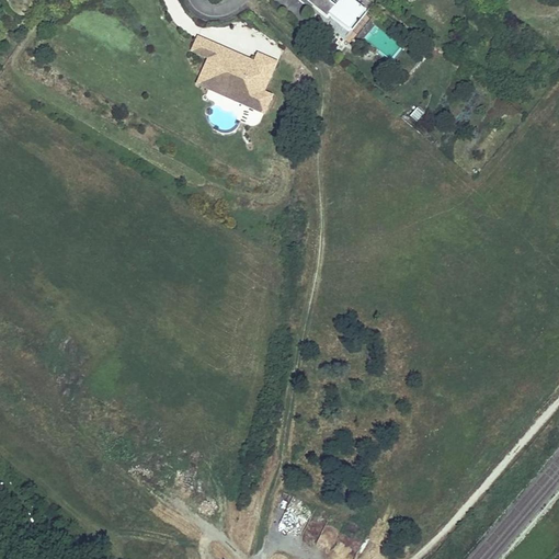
[(348,30),(364,9),(352,0),(299,0),(303,2),(304,0),(306,0),(324,15),(327,13),(348,30)]
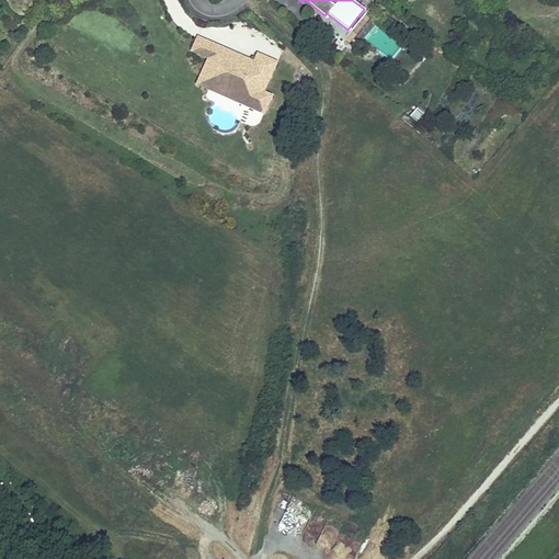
[(215,59),(221,46),(196,35),(191,48),(207,56),(215,59)]
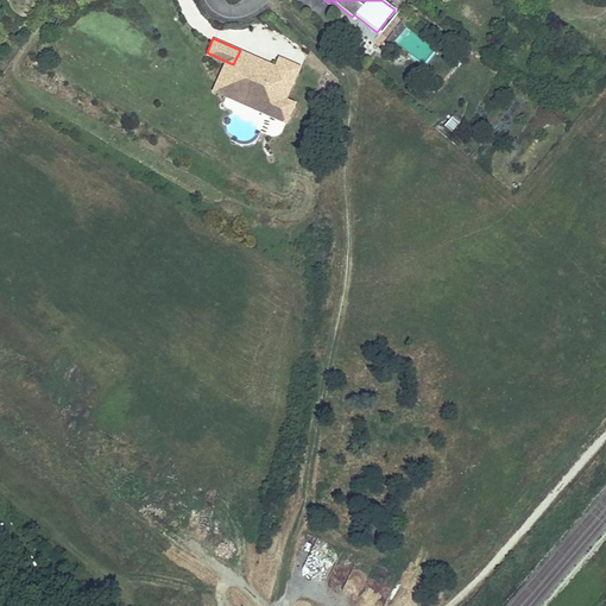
[(297,67),(277,57),(271,70),(269,69),(258,64),(260,60),(240,50),(233,64),(225,61),(215,82),(244,94),(245,99),(262,106),(260,111),(283,121),(291,102),(283,99),(297,67)]
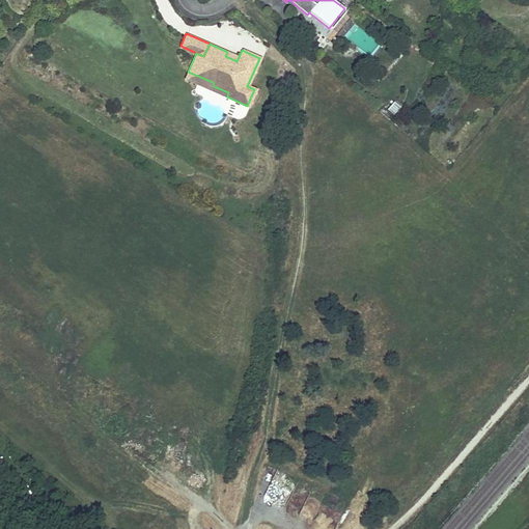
[(237,61),(239,57),(227,52),(225,56),(234,60),(237,61)]
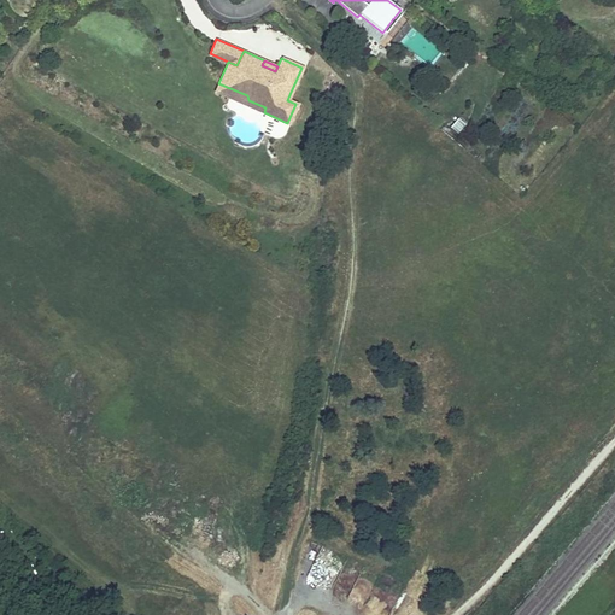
[(247,95),(218,83),(215,91),(264,112),(265,107),(249,100),(247,95)]
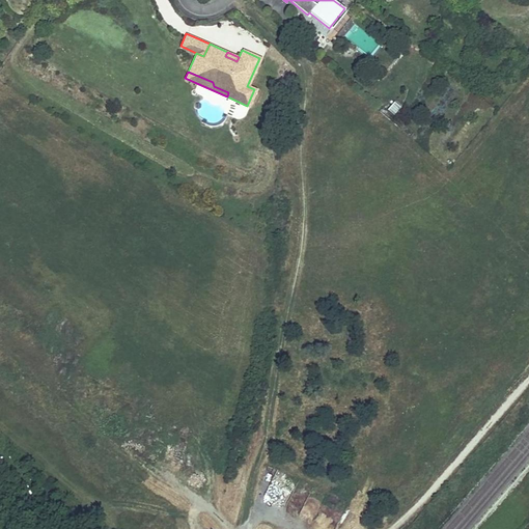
[(391,117),(398,108),(391,102),(384,111),(391,117)]
